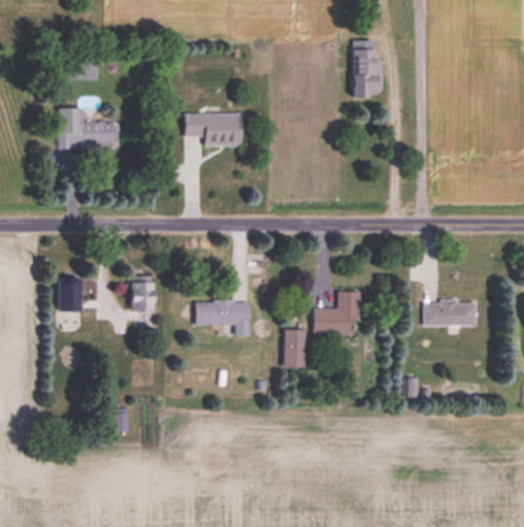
[(382,60),(374,60),(374,40),(353,40),(354,99),(367,98),(367,93),(383,93),(382,60)]
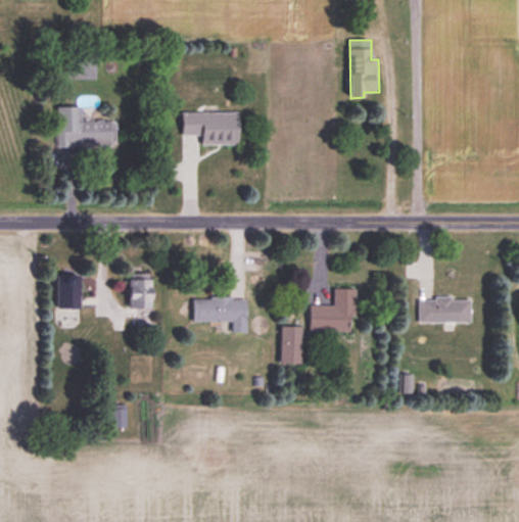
[(58,107),(59,148),(114,148),(114,122),(83,122),(83,107),(58,107)]
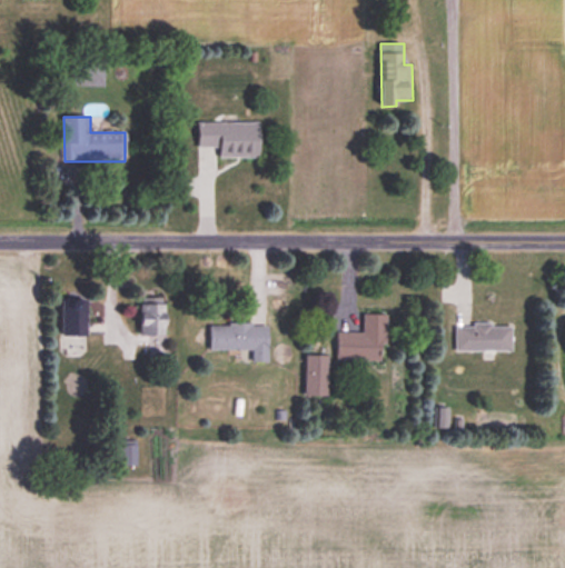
[(259,157),(259,122),(198,122),(198,148),(219,148),(219,157),(259,157)]
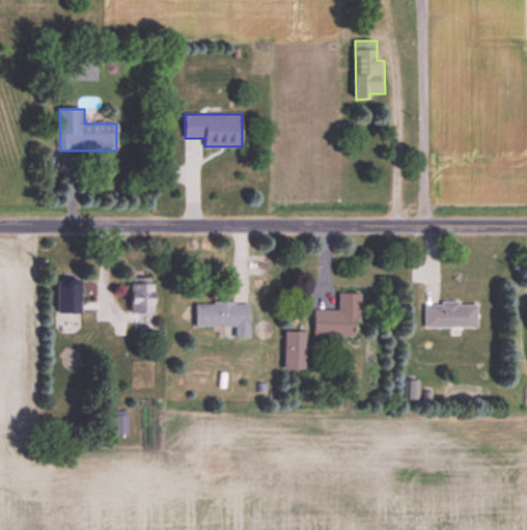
[(154,313),(154,280),(131,280),(131,313),(154,313)]
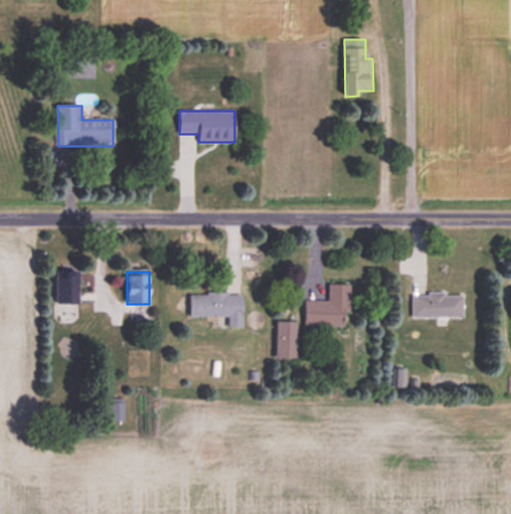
[(78,304),(78,273),(55,273),(55,304),(78,304)]
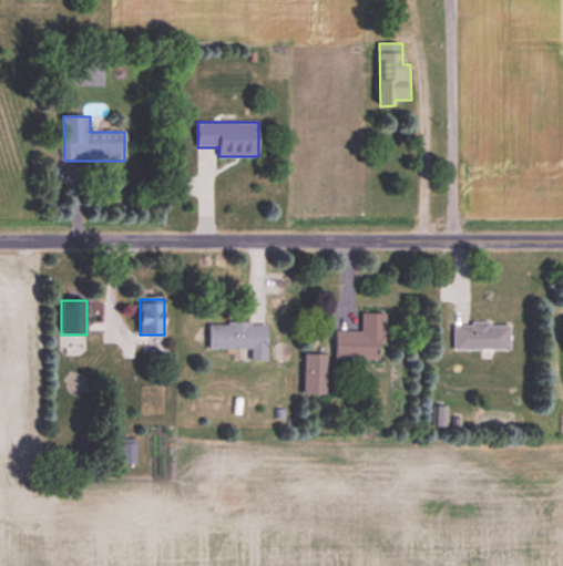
[(386,314),(364,314),(364,332),(337,332),(337,359),(385,360),(386,314)]
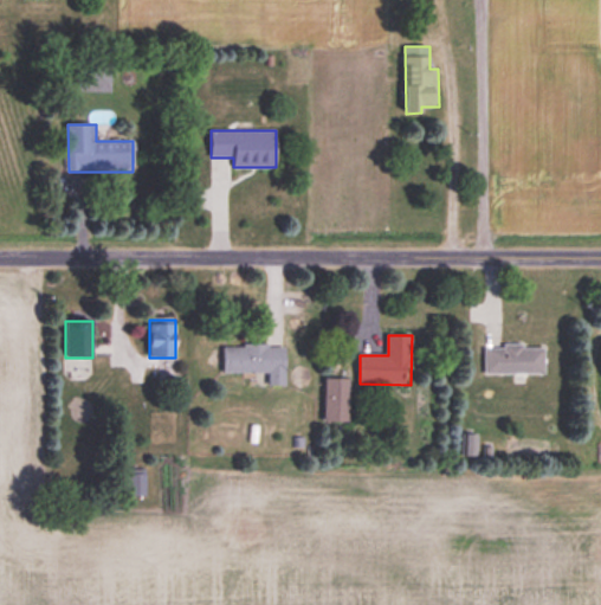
[(271,373),(271,387),(286,387),(286,346),(224,346),(224,373),(271,373)]
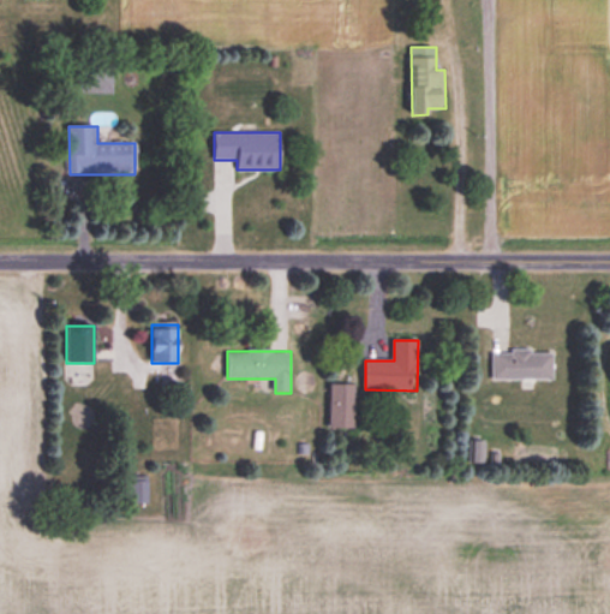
[(494,351),(494,380),(554,380),(554,351),(494,351)]
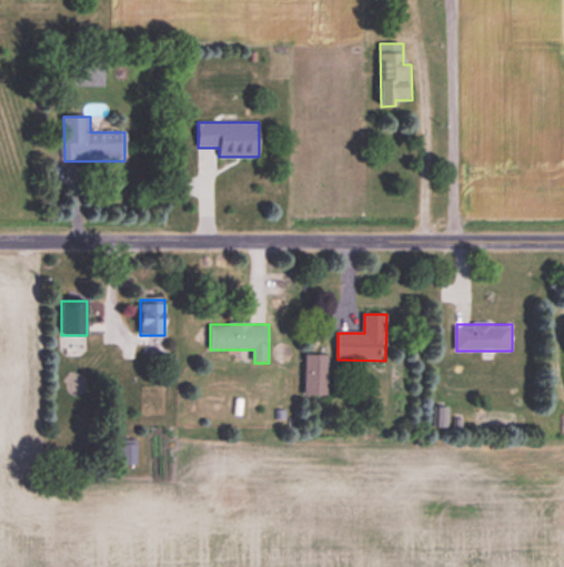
[(306,356),(306,396),(329,396),(329,356),(306,356)]
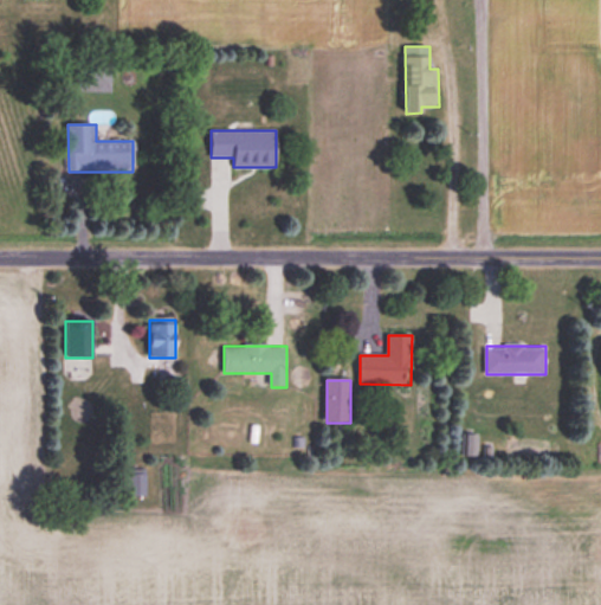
[(467,436),(467,456),(480,456),(480,436),(467,436)]
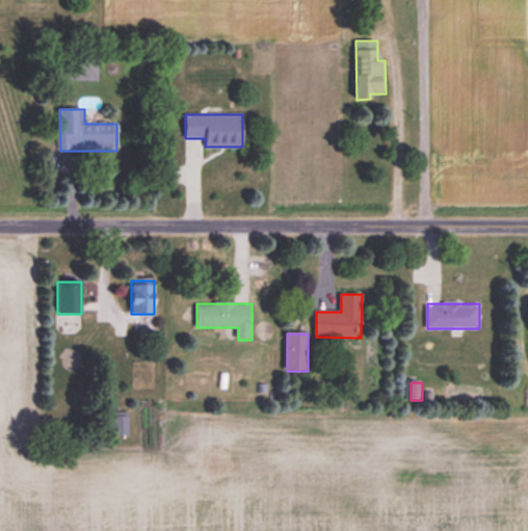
[(128,433),(128,414),(113,414),(113,433),(128,433)]
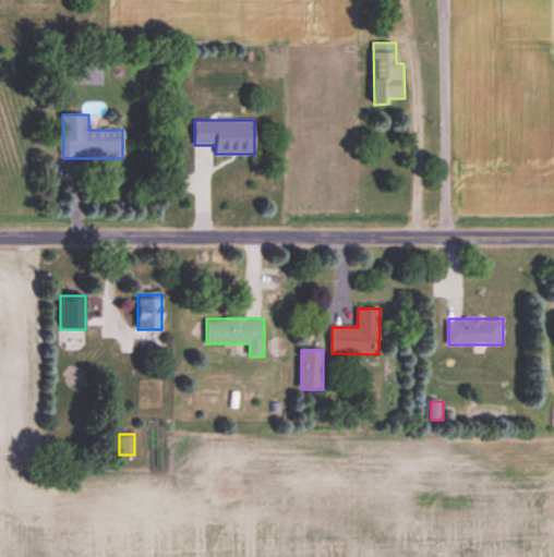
All buildings are outlined.
